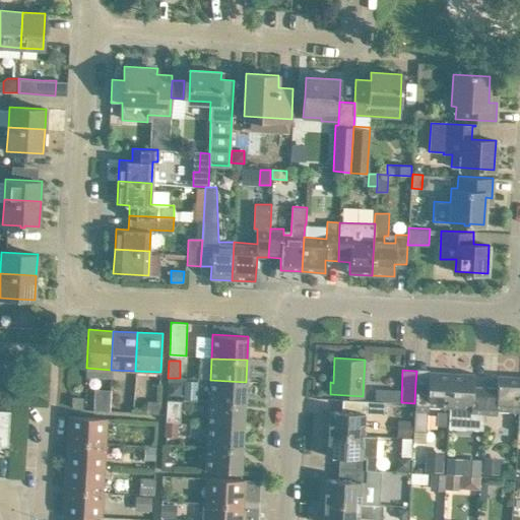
[(415,383),(414,403),(413,431),(426,432),(428,411),(428,407),(449,408),(451,373),(429,372),(428,384),(415,383)]
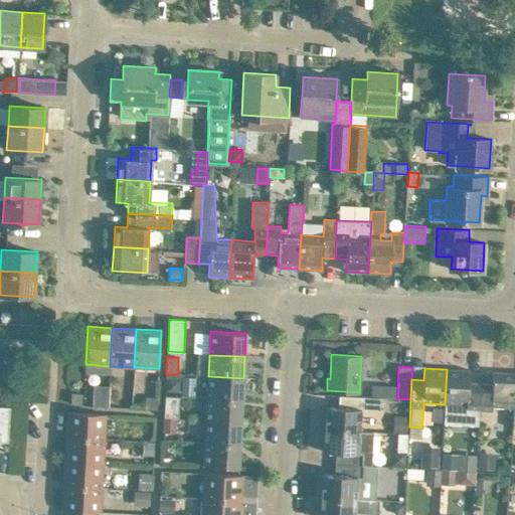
[(469,370),(447,369),(445,404),(444,423),(479,424),(479,411),(481,383),(469,382),(469,370)]
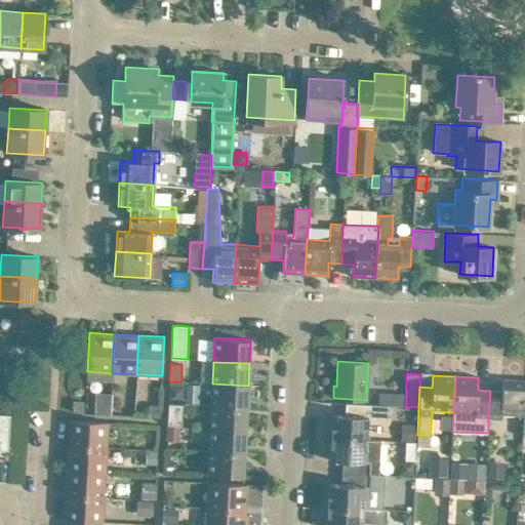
[(488,419),(501,420),(502,414),(523,415),(524,386),(524,379),(502,378),(501,392),(490,391),(488,419)]
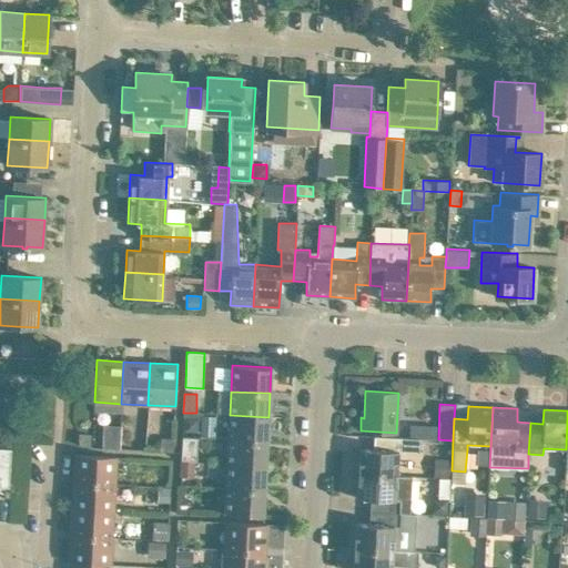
[(229,439),(266,442),(269,417),(230,415),(229,439)]
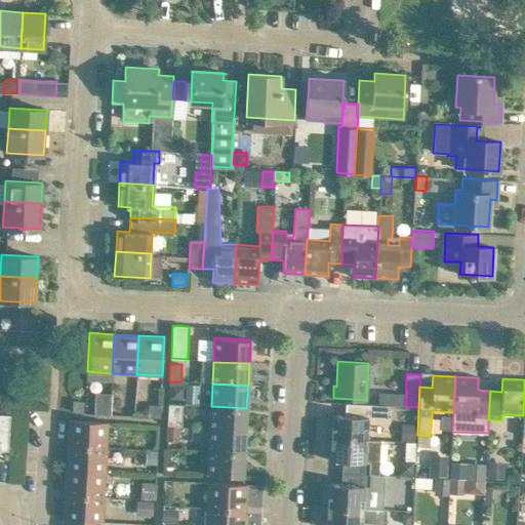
[(199,385),(185,385),(185,387),(184,403),(198,403),(199,385)]
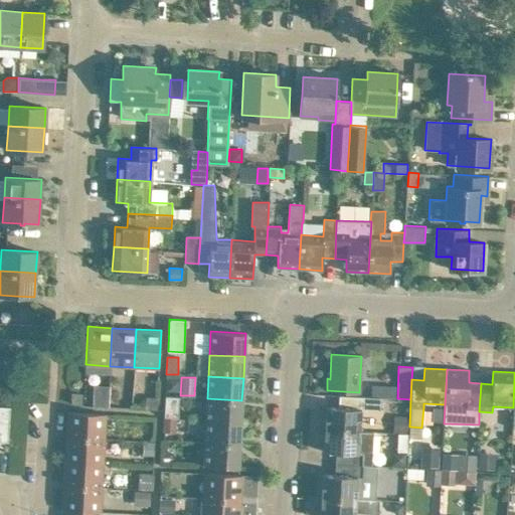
[(166,391),(179,391),(180,379),(166,378),(166,391)]
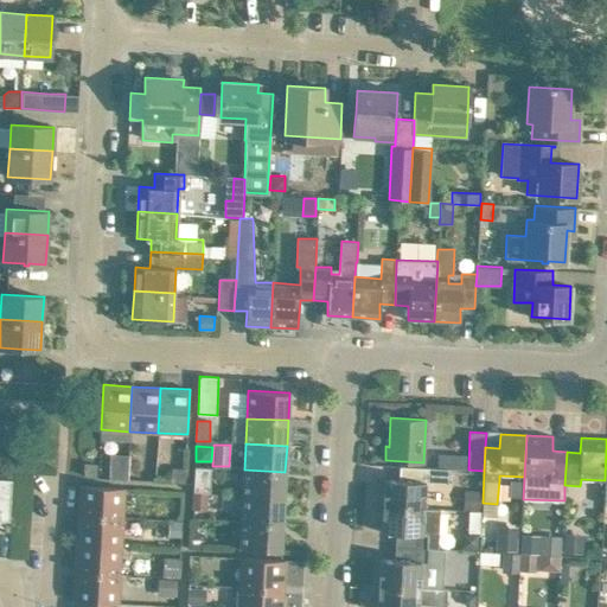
[(109,457),(108,479),(128,479),(128,457),(128,454),(109,454),(109,457)]
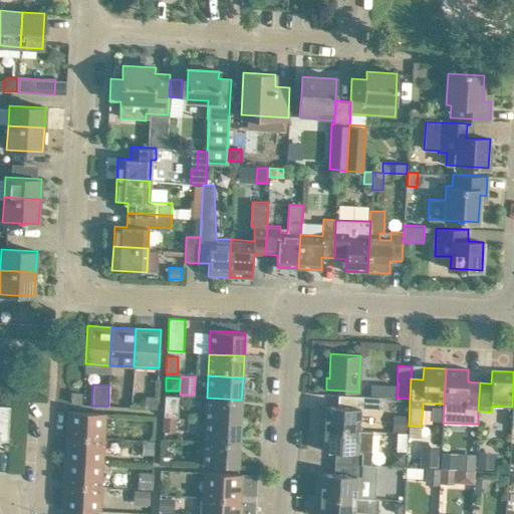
[(81,404),(81,393),(71,393),(70,403),(81,404)]
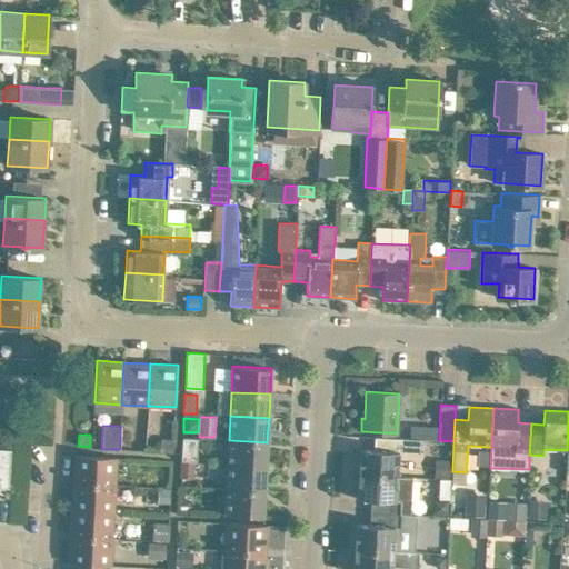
[(198,438),(183,437),(181,459),(197,460),(198,438)]
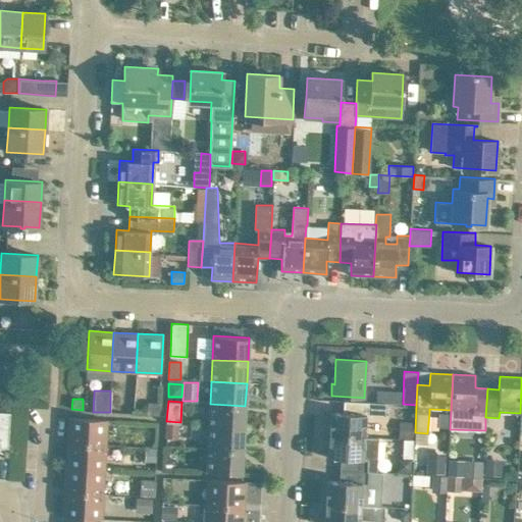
[(330,412),(329,435),(366,437),(367,416),(384,417),(385,403),(344,401),(343,413),(330,412)]
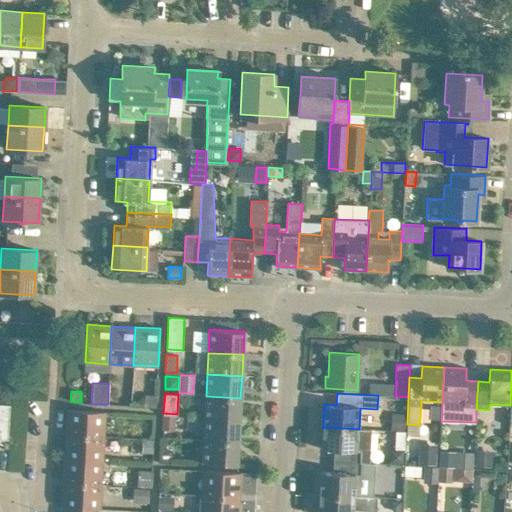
[(204,418),(239,420),(240,398),(206,396),(204,418)]
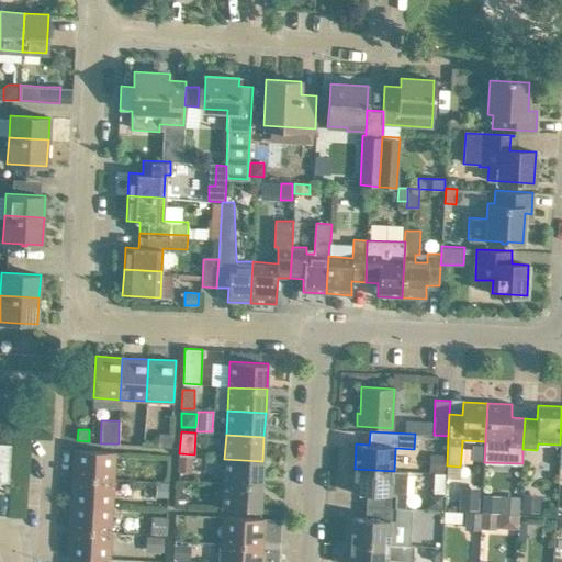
[(0,481),(9,482),(11,445),(0,442),(0,481)]
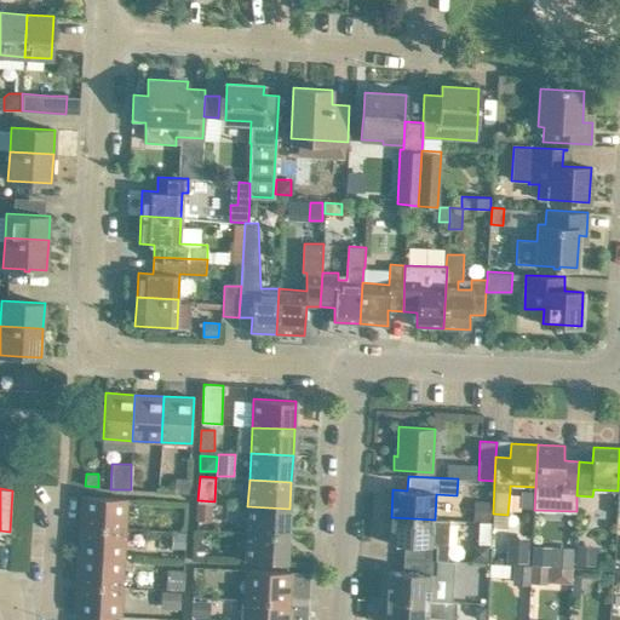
[(126,528),(127,499),(81,497),(80,526),(126,528)]
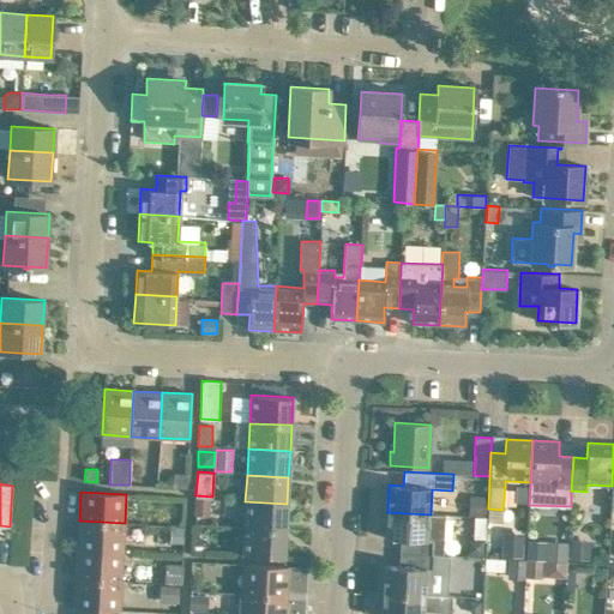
[(244,528),(286,530),(287,504),(245,501),(244,528)]
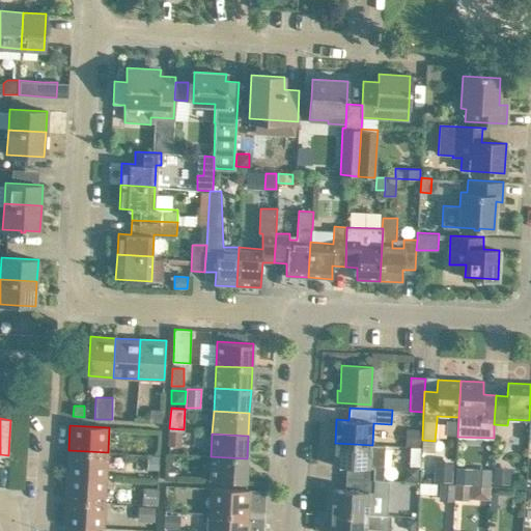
[(417,464),(416,436),(398,437),(398,464),(417,464)]
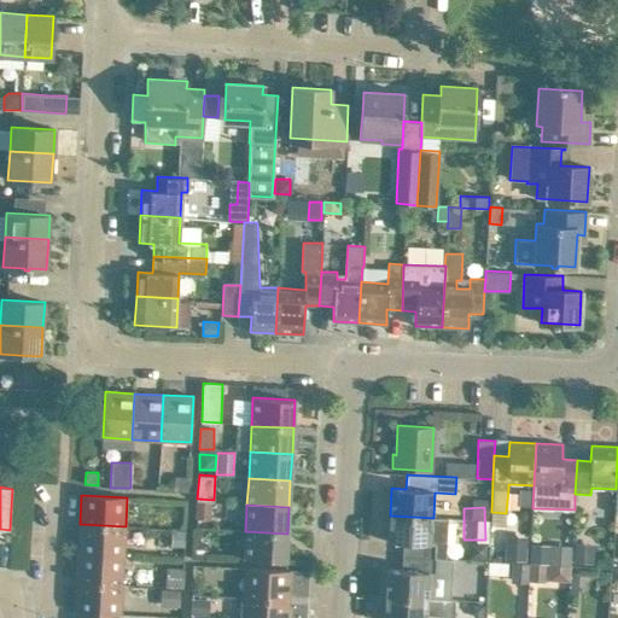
[(436,559),(445,559),(448,519),(433,518),(390,516),(388,542),(403,542),(402,557),(436,559)]
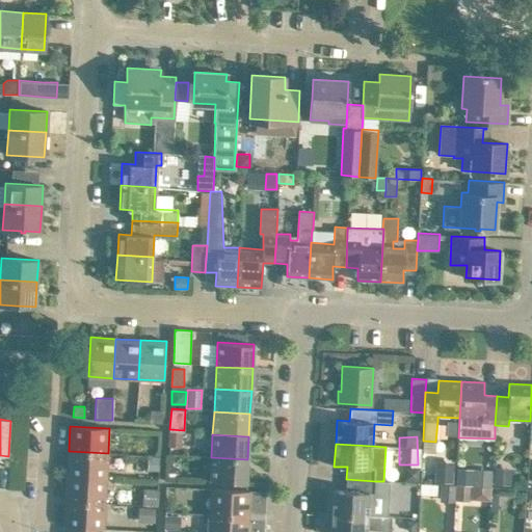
[(139,461),(158,462),(159,450),(140,449),(139,461)]
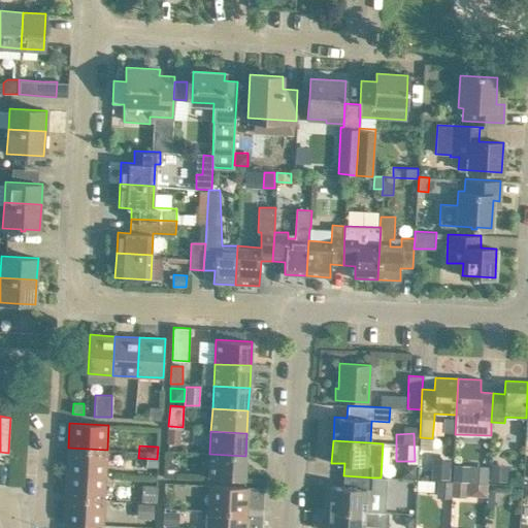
[(66,472),(105,474),(107,450),(68,448),(66,472)]
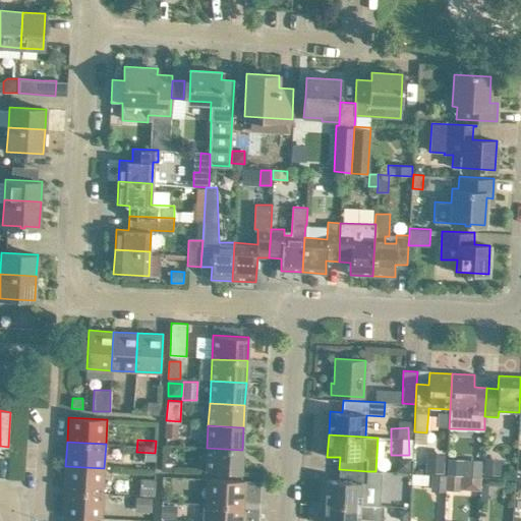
[(206,470),(241,472),(242,450),(207,448),(206,470)]
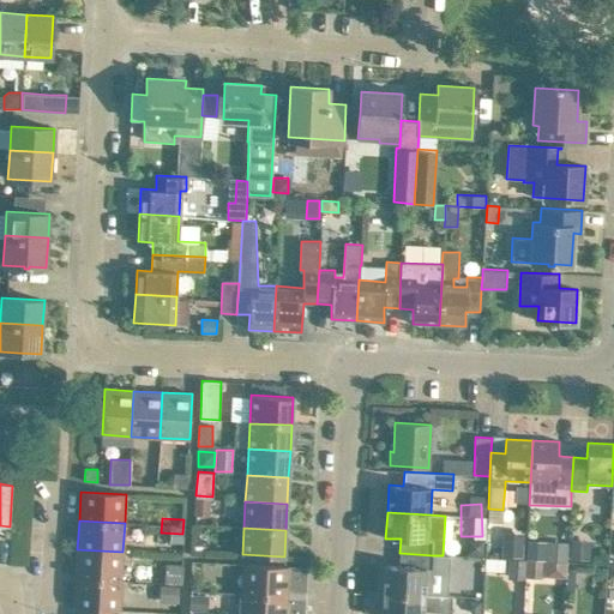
[(206,540),(194,539),(193,549),(205,551),(206,540)]
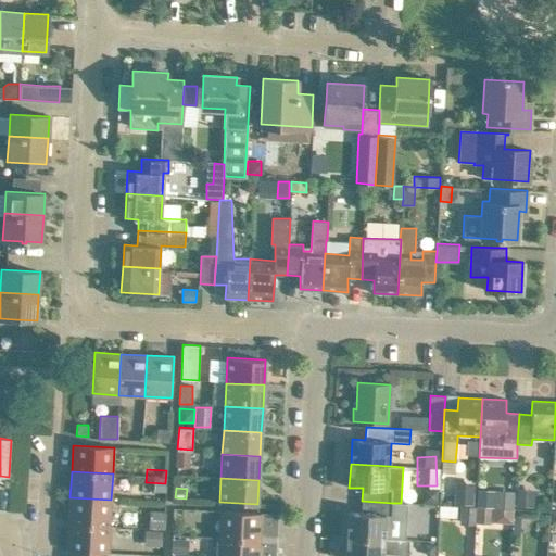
[(494,507),(514,508),(514,493),(514,491),(494,490),(494,507)]
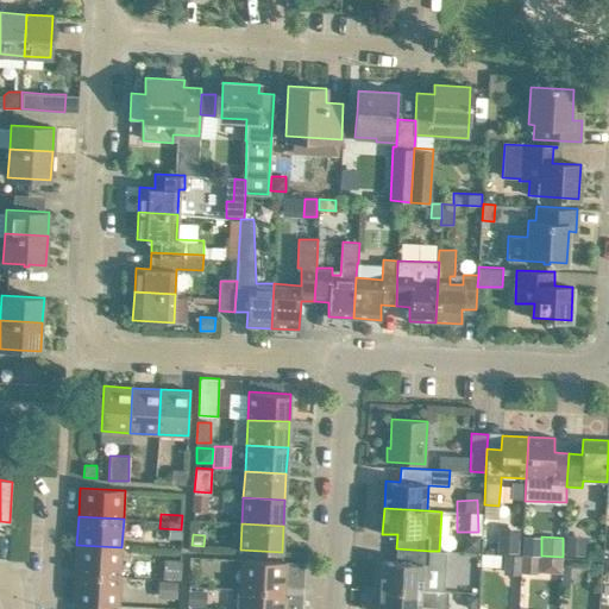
[(491,556),(490,540),(462,541),(462,557),(491,556)]
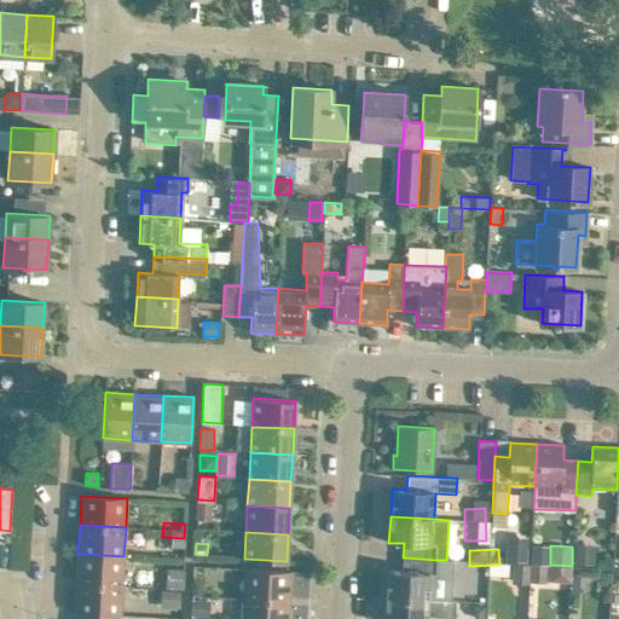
[(76,584),(122,586),(123,556),(77,554),(76,584)]
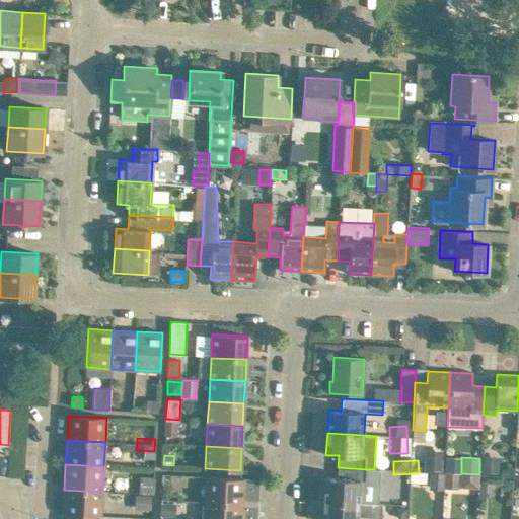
[(323,501),(373,503),(378,504),(380,469),(374,469),(366,469),(338,467),(337,478),(324,477),(323,501)]
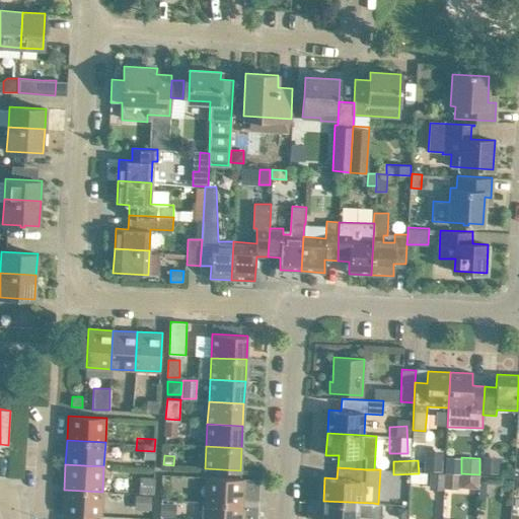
[(443,488),(444,473),(430,472),(429,489),(443,490),(443,488)]
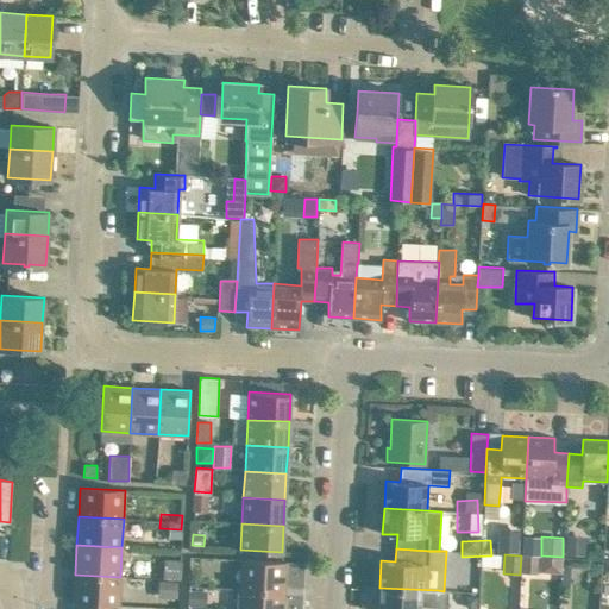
[(538,573),(539,556),(521,556),(520,572),(538,573)]
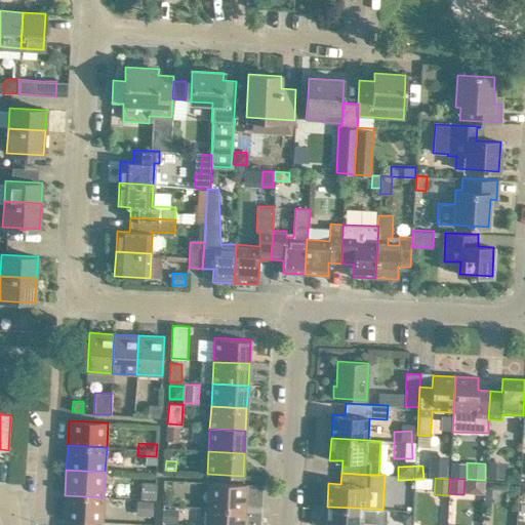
[(207,482),(206,508),(245,510),(246,484),(207,482)]
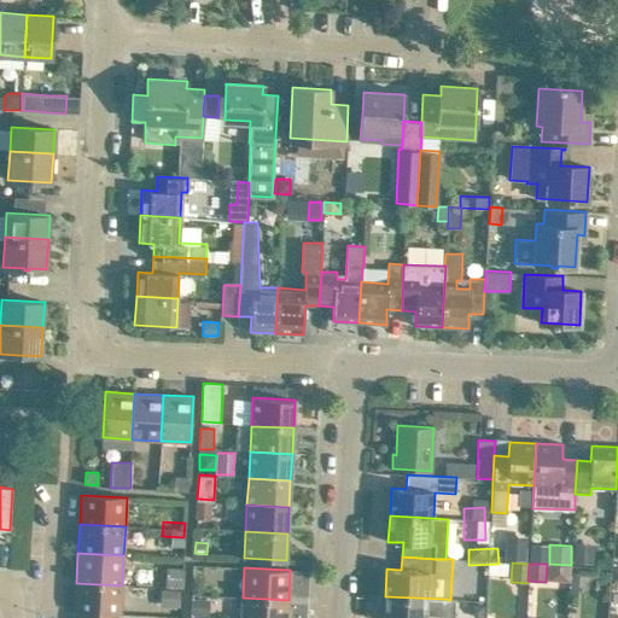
[(570,582),(569,606),(577,606),(578,583),(570,582)]
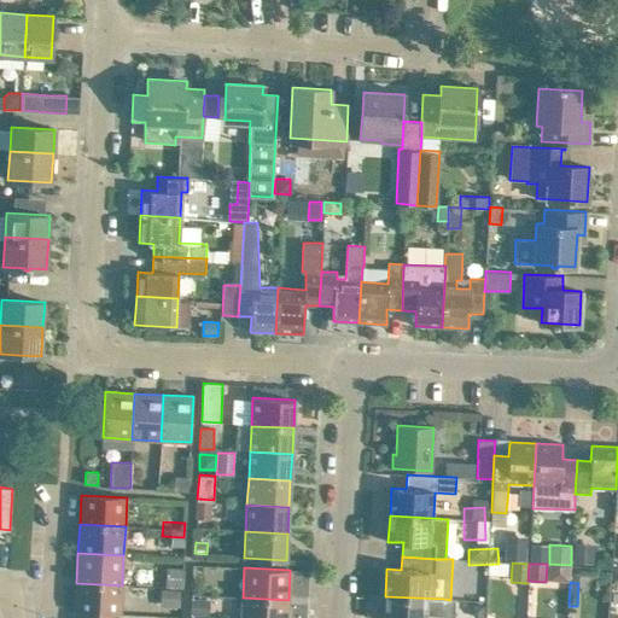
[(75,612),(99,613),(121,614),(122,586),(76,583),(75,612)]
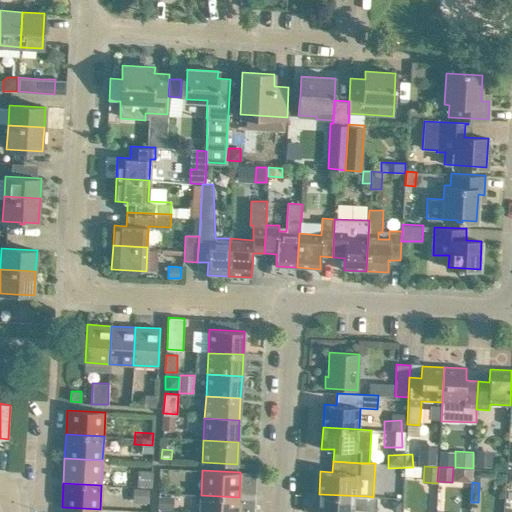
[(353,511),(353,510),(376,511),(376,497),(373,497),(368,496),(319,494),(317,511),(353,511)]
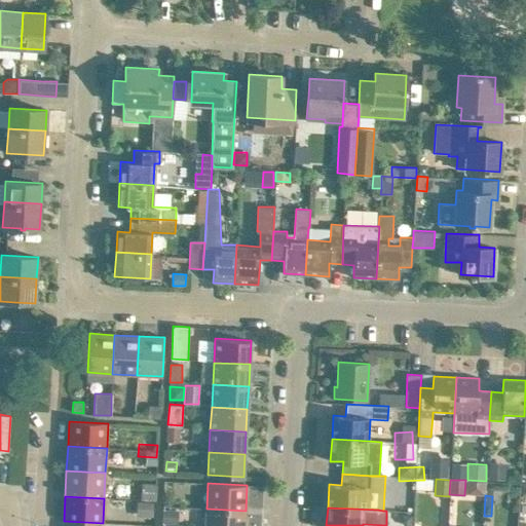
[(245,525),(246,511),(207,509),(204,525),(245,525)]
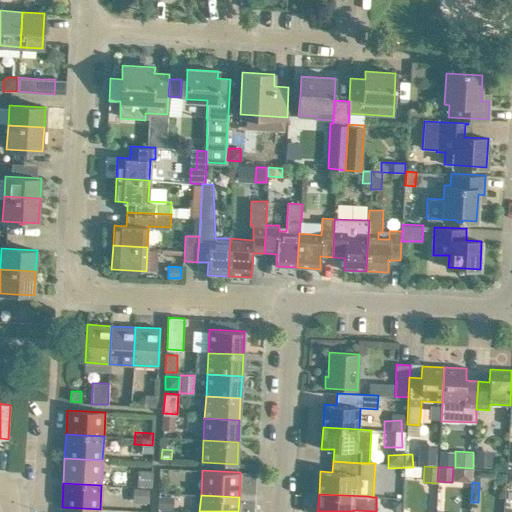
[(158,496),(158,510),(169,510),(173,511),(174,497),(170,496),(158,496)]
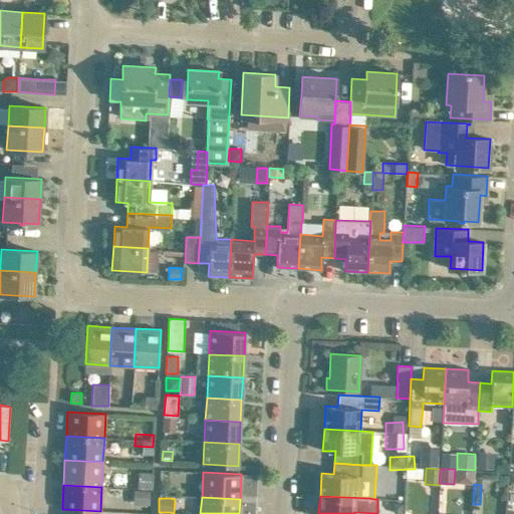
[(395,513),(404,513),(404,502),(393,502),(393,510),(395,513)]
